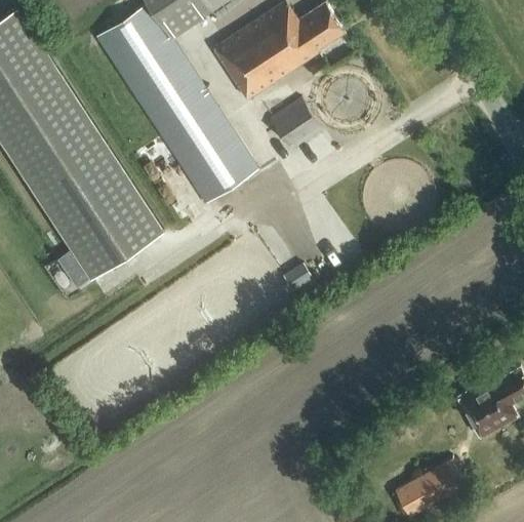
[(256,170),(223,118),(170,38),(228,0),(145,0),(148,4),(96,37),(205,203),(256,170)]
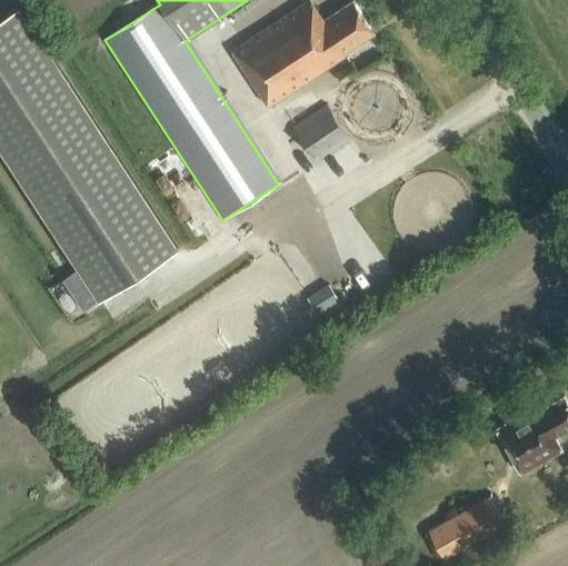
[(372,36),(352,3),(324,22),(309,1),(232,52),(268,108),(346,57),(344,55),(372,36)]
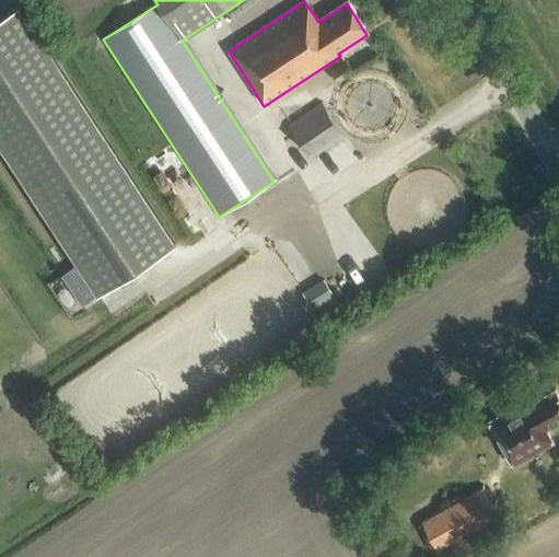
[(19,8),(0,20),(0,153),(74,268),(94,298),(95,300),(175,247),(19,8)]
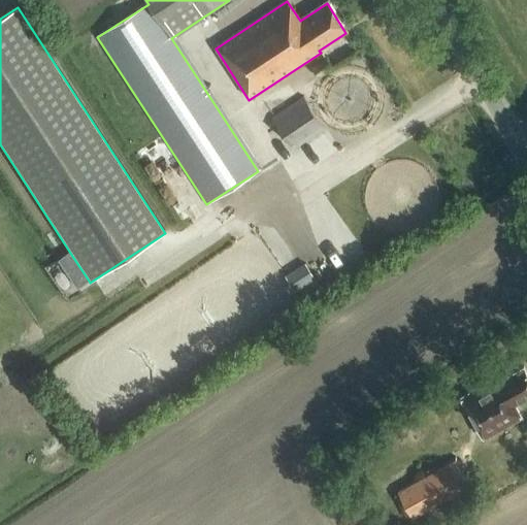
[(317,80),(332,71),(325,60),(309,70),(317,80)]
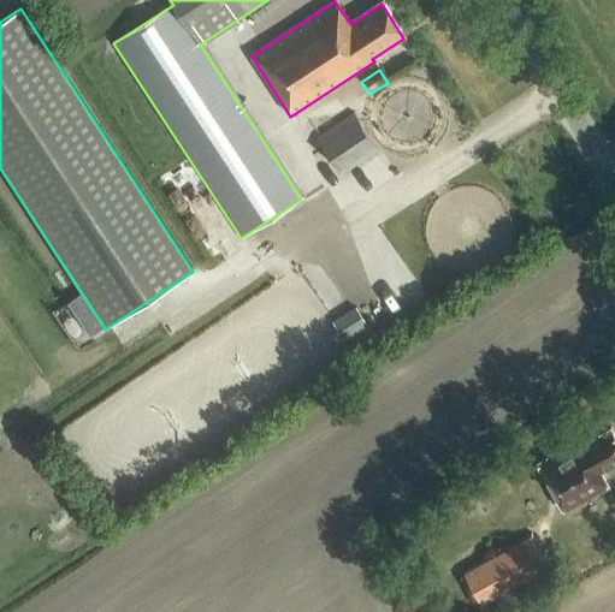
[(352,116),(317,141),(341,176),(376,150),(352,116)]
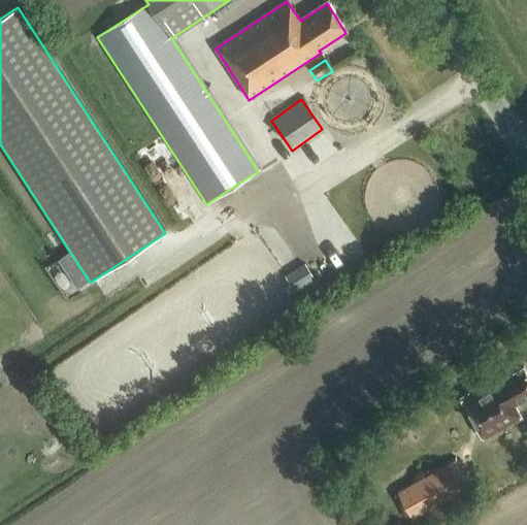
[(70,253),(57,261),(75,289),(89,281),(70,253)]
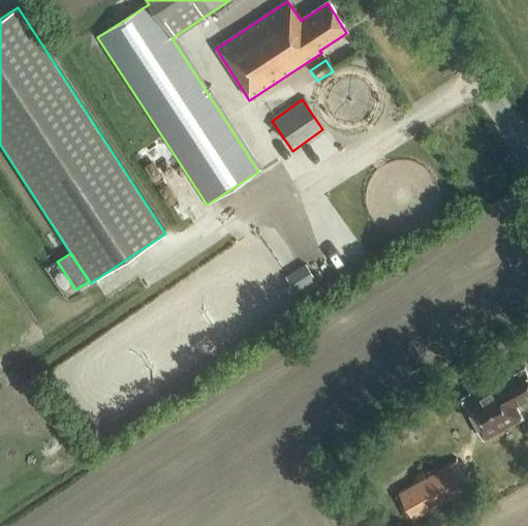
[(293,294),(314,280),(305,267),(284,280),(293,294)]
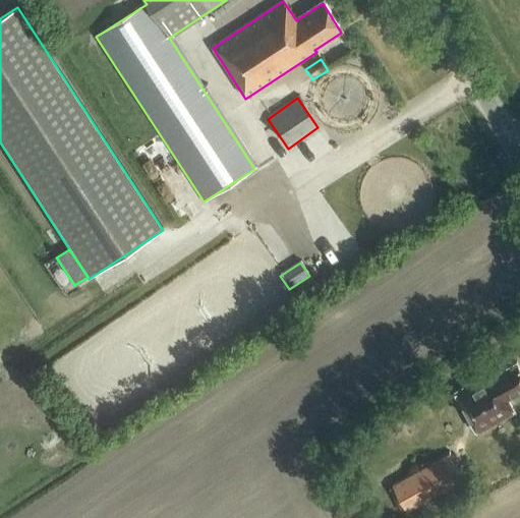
[(475,437),(515,414),(508,401),(519,394),(519,372),(515,363),(494,376),(492,372),(452,395),(475,437)]
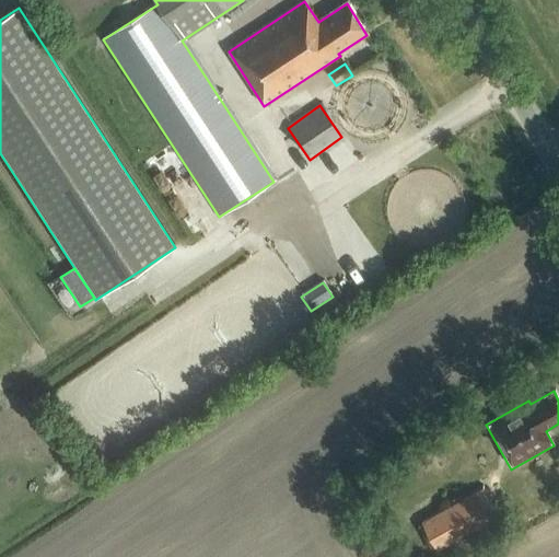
[(421,525),(435,552),(496,520),(481,494),(421,525)]
